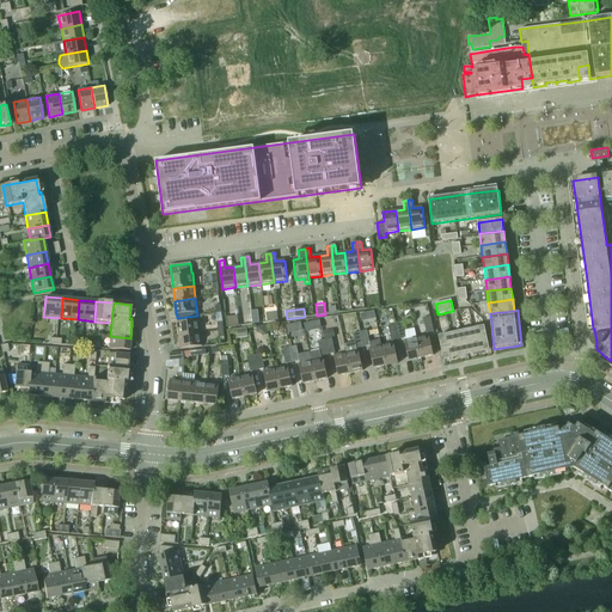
[(177,322),(179,336),(200,332),(197,316),(177,318),(177,322)]
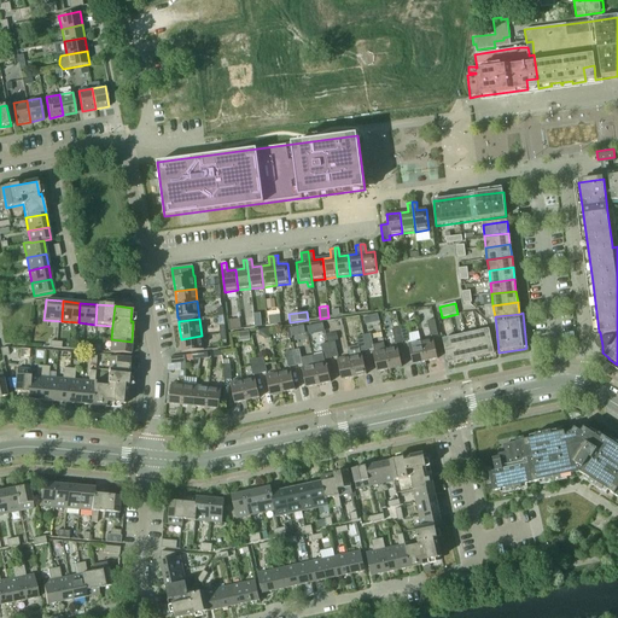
[(229,320),(231,330),(242,328),(240,319),(229,320)]
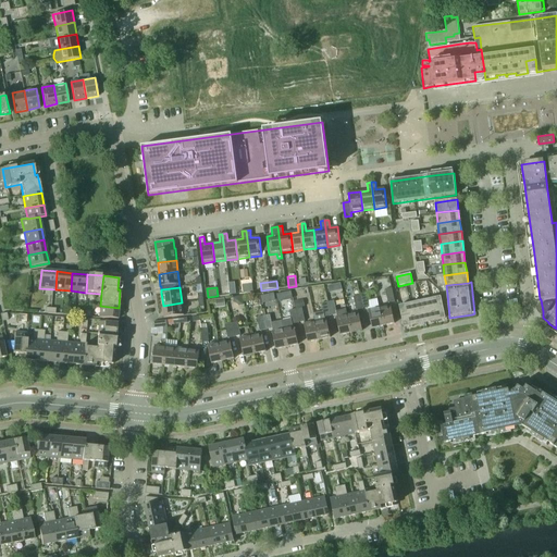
[(388,304),(395,301),(392,288),(385,289),(388,304)]
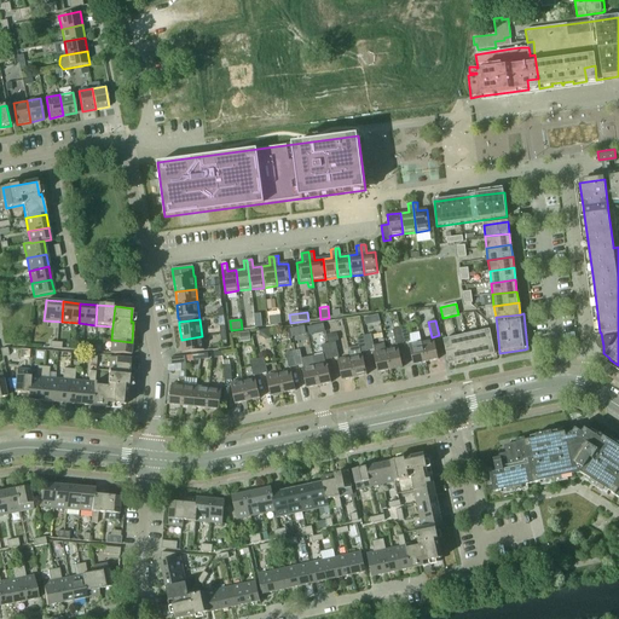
[(395,345),(410,341),(408,327),(393,330),(395,345)]
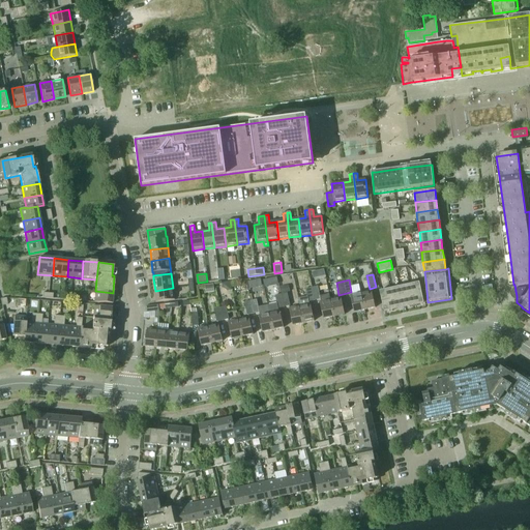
[(230,283),(222,284),(223,288),(227,291),(232,290),(230,283)]
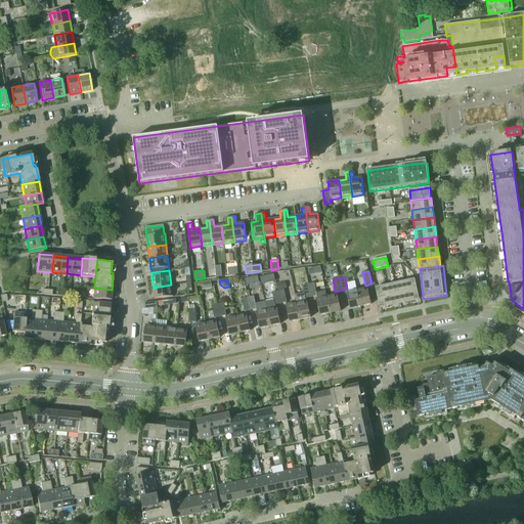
[(409,302),(419,300),(415,279),(404,281),(409,302)]
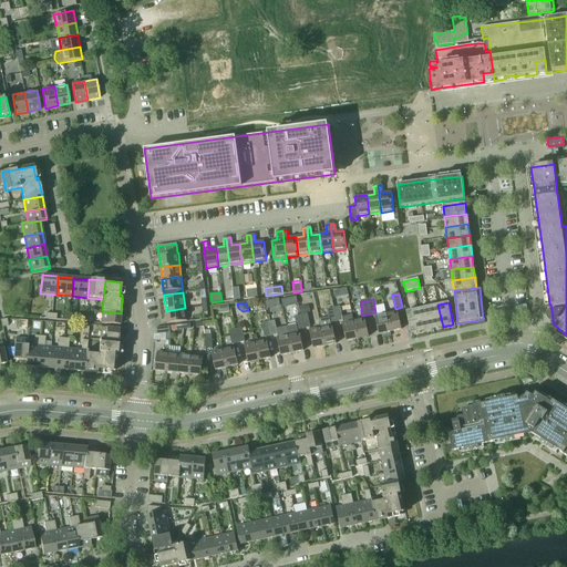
[(228,305),(219,306),(220,313),(229,312),(228,305)]
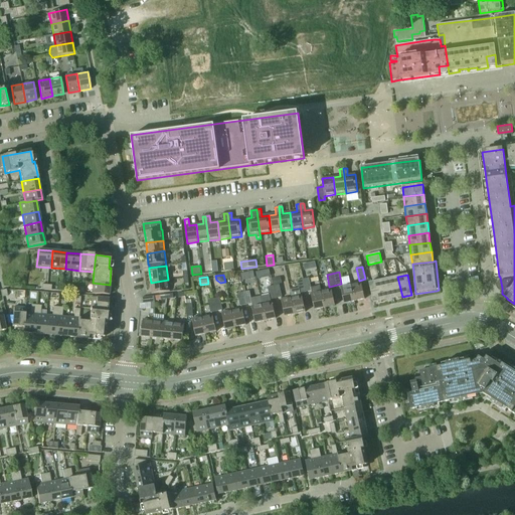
[(402,297),(397,277),(388,279),(392,299),(402,297)]
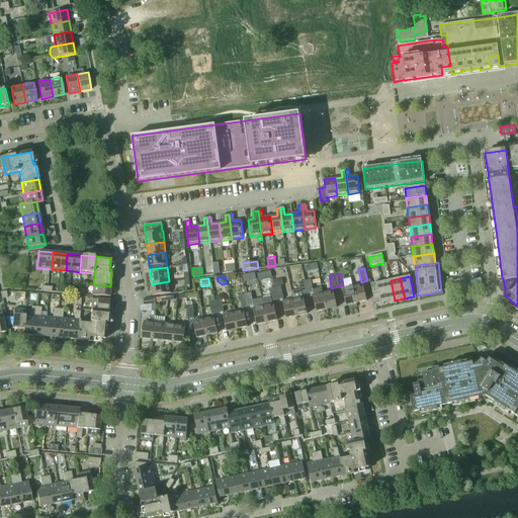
[(313,294),(316,312),(327,310),(323,292),(322,287),(313,289),(311,279),(298,282),(301,294),(313,292),(314,294),(313,294)]
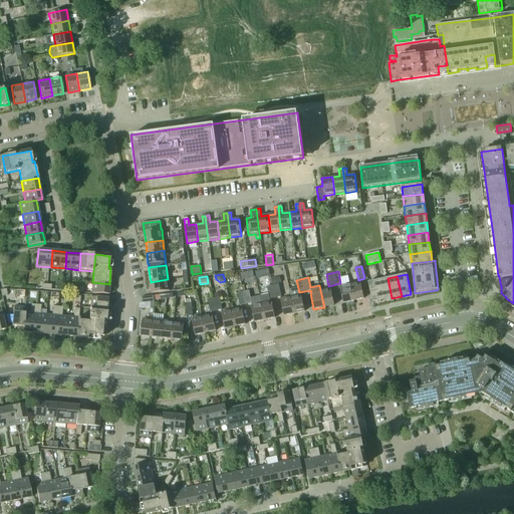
[(392,298),(388,278),(377,280),(382,300),(392,298)]
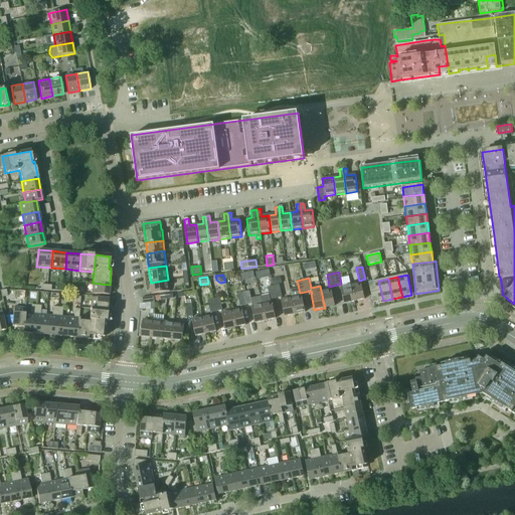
[(169,291),(168,280),(151,283),(152,294),(169,291)]
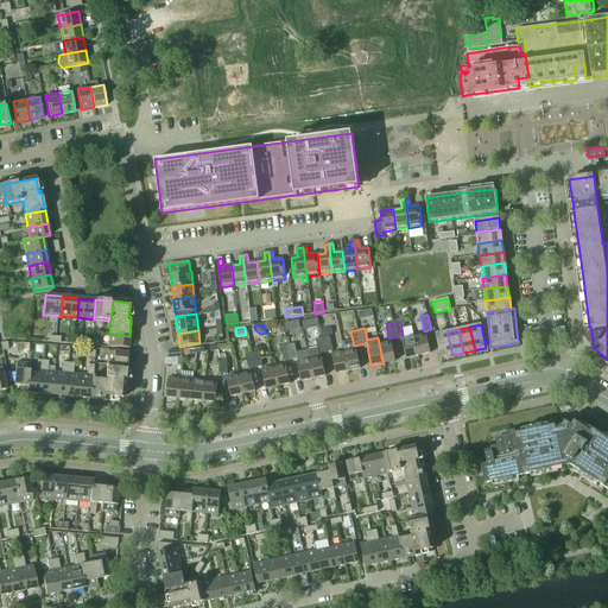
[(453,355),(447,331),(436,334),(441,358),(453,355)]
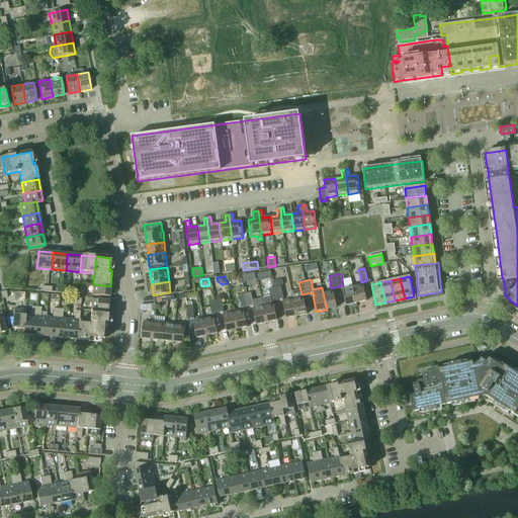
[(363,283),(352,286),(356,304),(366,300),(363,283)]
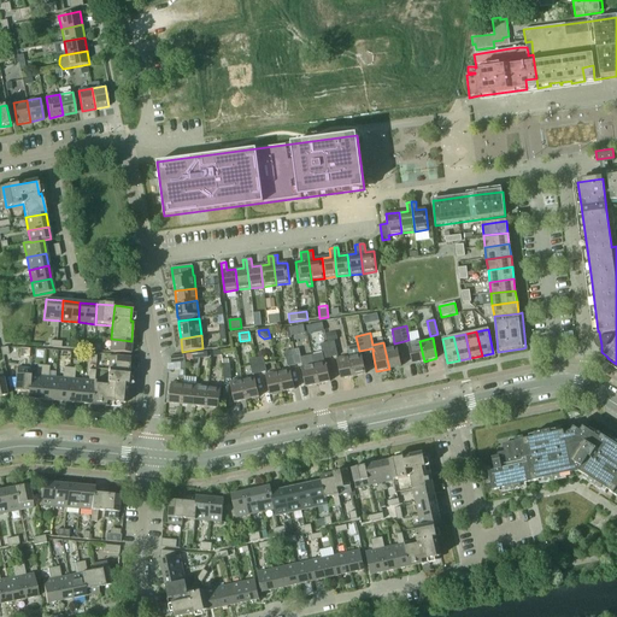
[(110,352),(130,354),(131,341),(111,339),(110,352)]
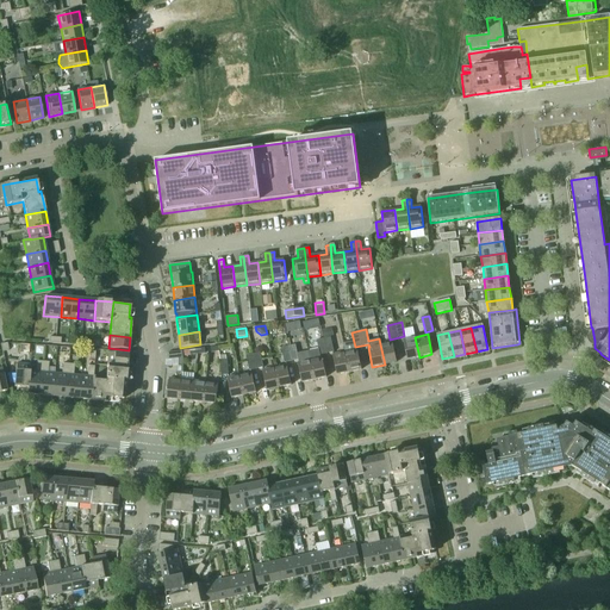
[(330,337),(317,341),(318,349),(319,355),(334,352),(330,337)]
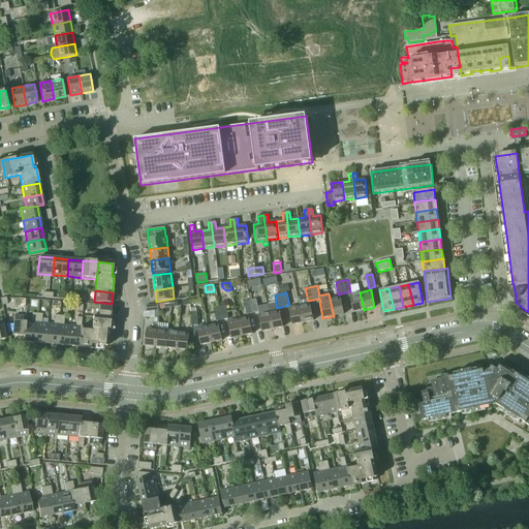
[(364,310),(360,292),(349,294),(353,312),(364,310)]
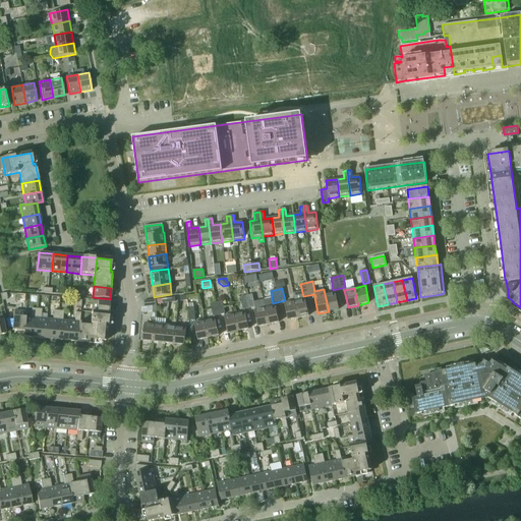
[(335,292),(325,294),(329,311),(339,309),(335,292)]
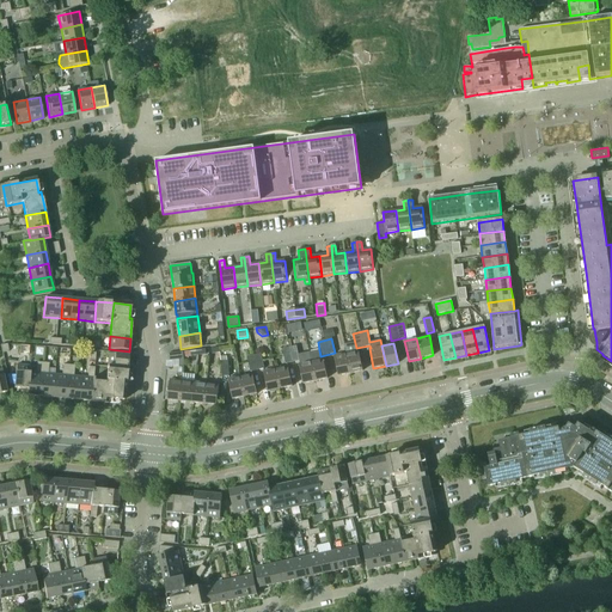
[(289,348),(282,349),(286,363),(300,361),(298,355),(297,346),(289,348)]
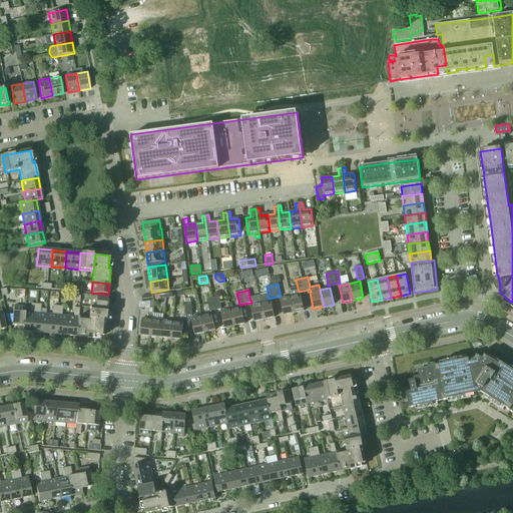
[(268,294),(259,295),(261,303),(264,320),(275,318),(271,301),(270,301),(269,299),(268,294)]
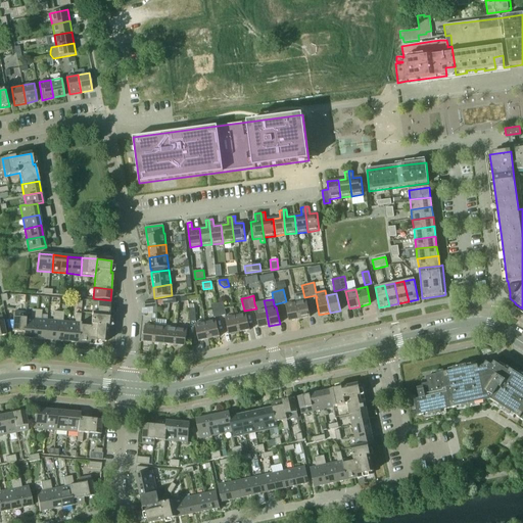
[(306,299),(295,301),(299,319),(310,317),(306,299)]
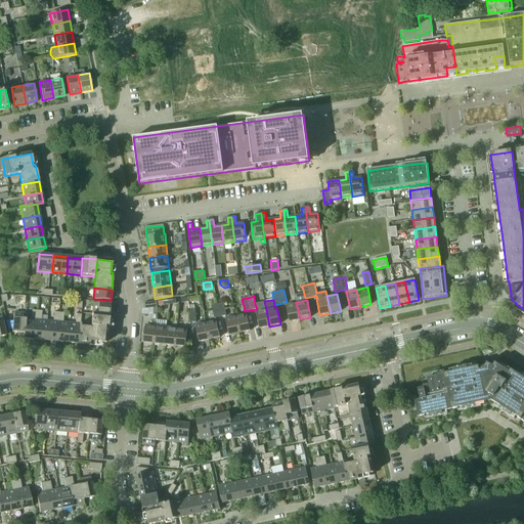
[(257,311),(255,311),(259,329),(269,326),(266,309),(264,301),(255,304),(257,309),(257,311)]
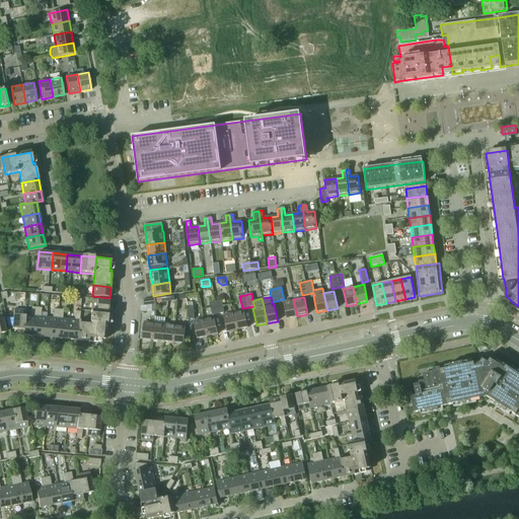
[(297,316),(293,299),(283,302),(287,319),(297,316)]
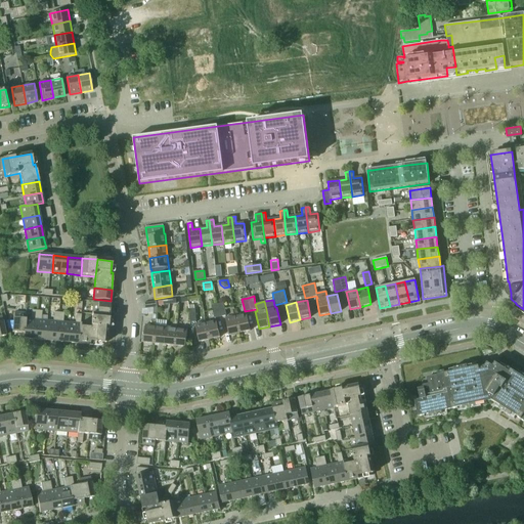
[(92,314),(108,315),(110,304),(93,303),(92,314)]
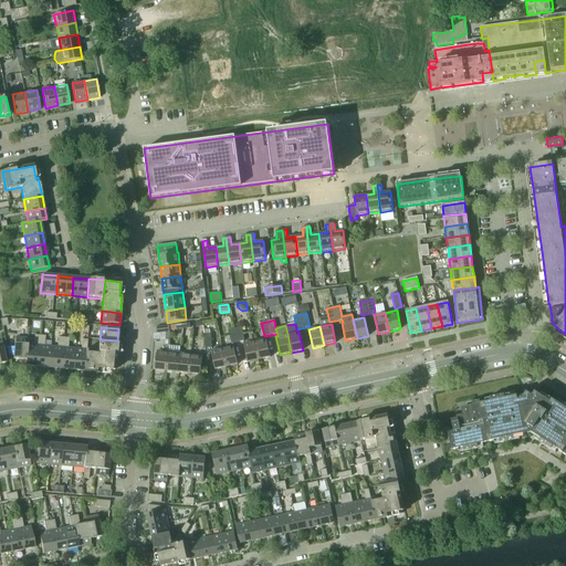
[(231,344),(244,341),(241,327),(228,329),(231,344)]
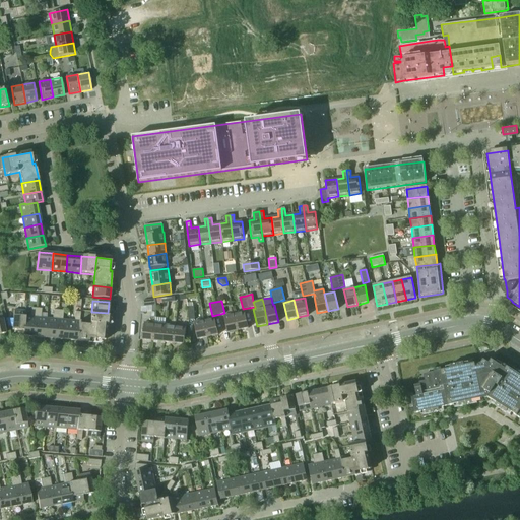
[(34,337),(37,308),(31,308),(30,317),(25,317),(24,316),(23,331),(22,336),(34,337)]
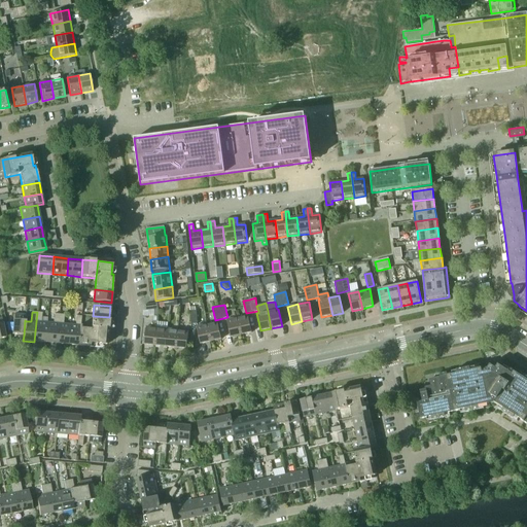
[(42,313),(37,312),(34,342),(45,343),(47,322),(41,322),(42,313)]
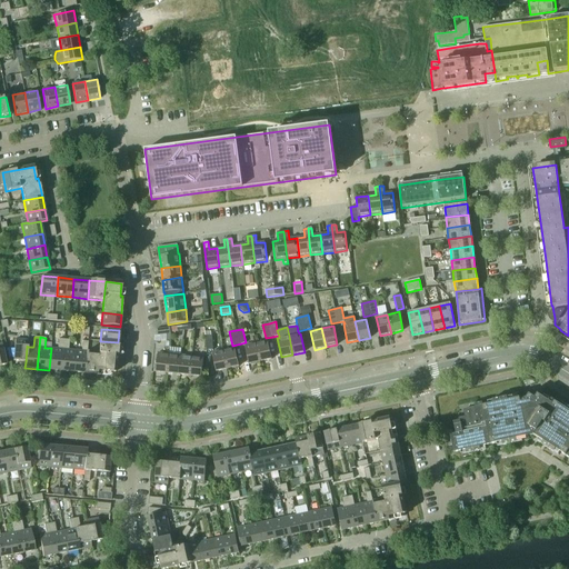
[(13,361),(26,362),(27,346),(28,347),(28,340),(16,339),(13,361)]
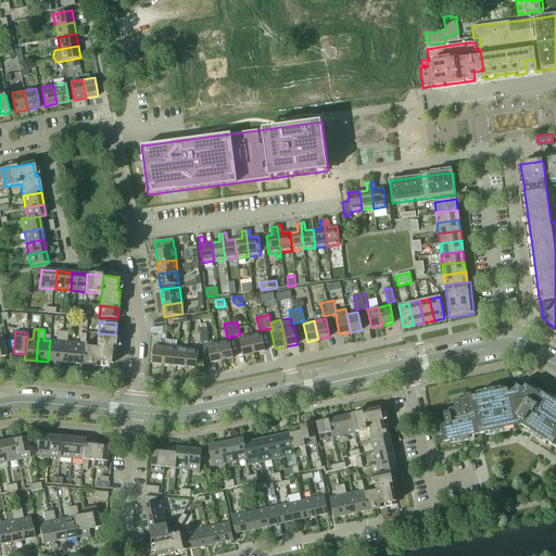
[(60,363),(63,331),(58,331),(57,341),(50,340),(48,362),(60,363)]
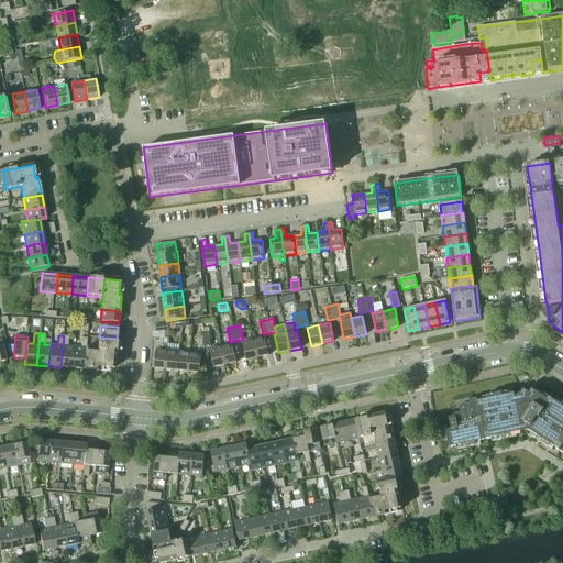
[(68,337),(64,335),(61,367),(73,368),(75,346),(68,346),(68,337)]
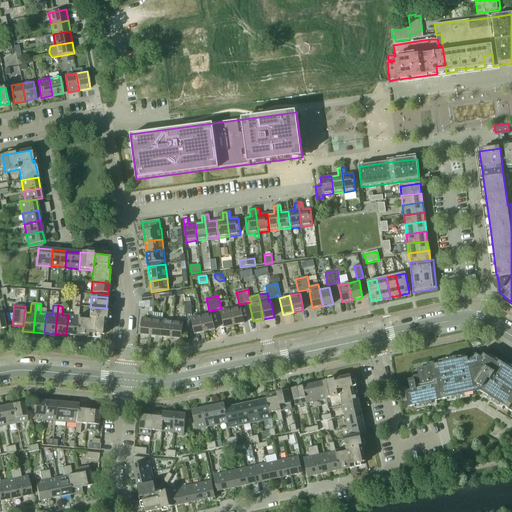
[(241,306),(230,308),(234,325),(244,323),(241,306)]
